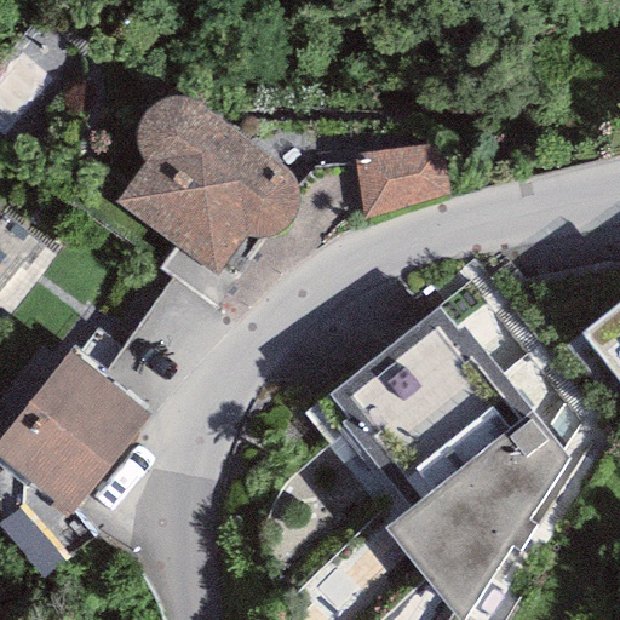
[(143,162),(113,204),(214,279),(246,236),(273,237),(291,223),(300,197),(292,173),(190,98),(161,102),(142,118),(136,139),(143,162)]
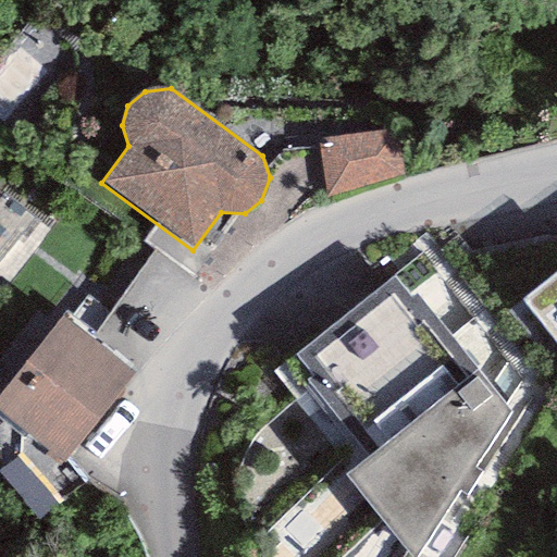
[(398,130),(319,144),(327,194),(407,180),(398,130)]
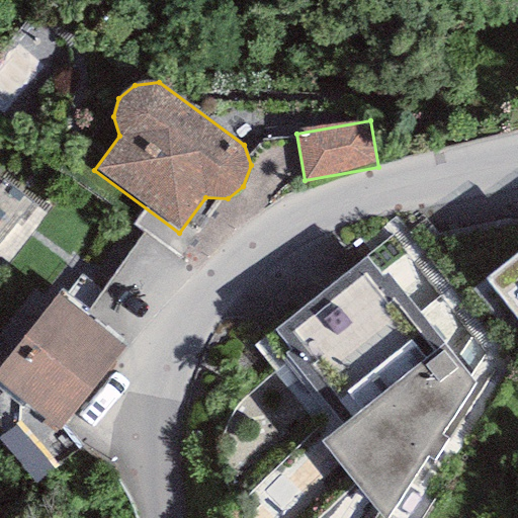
[(9,174),(0,183),(0,246),(14,258),(54,216),(9,174)]
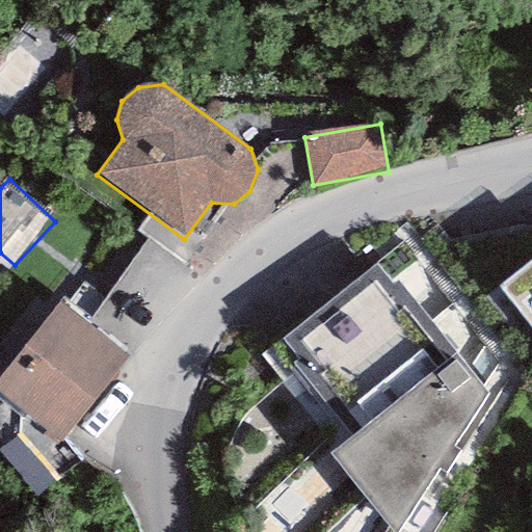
[(402,243),(260,354),(334,449),(328,453),(396,531),(399,531),(439,469),(446,472),(459,452),(452,445),(486,394),(479,388),(497,364),(402,243)]
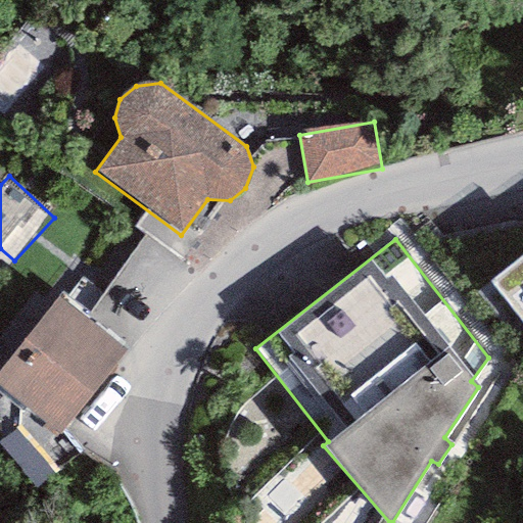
[(522,252),(486,280),(522,329),(522,252)]
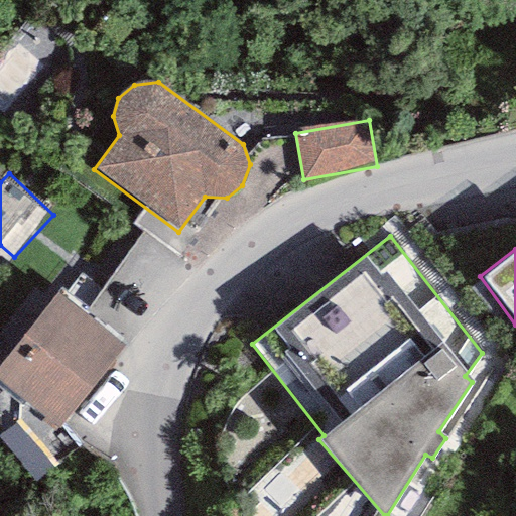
[(57,295),(0,365),(0,382),(57,429),(123,349),(57,295)]
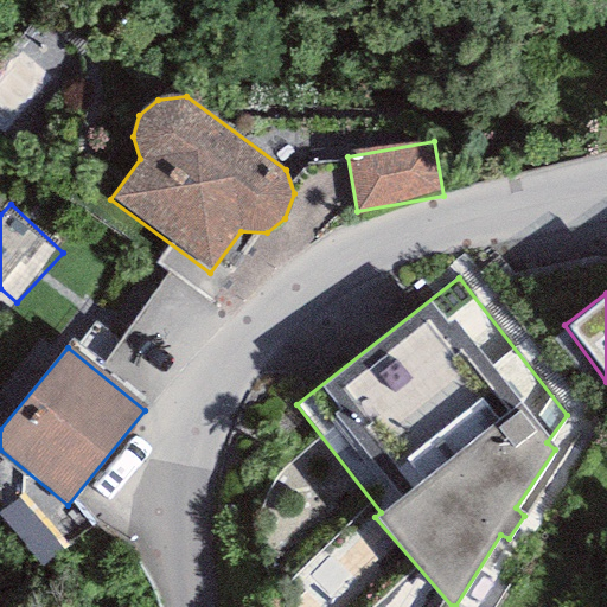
All buildings are outlined.
